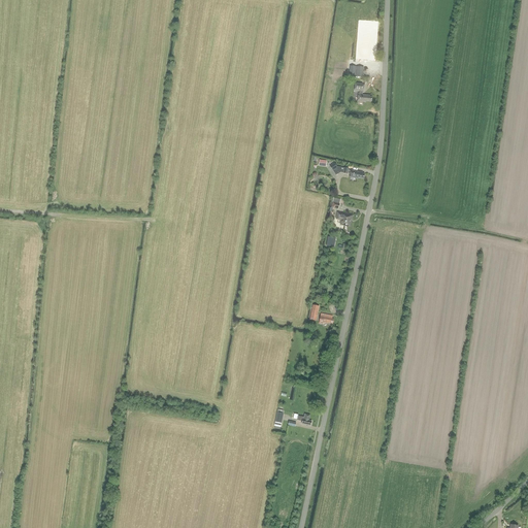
[(363,76),(363,67),(350,66),(349,76),(363,76)]
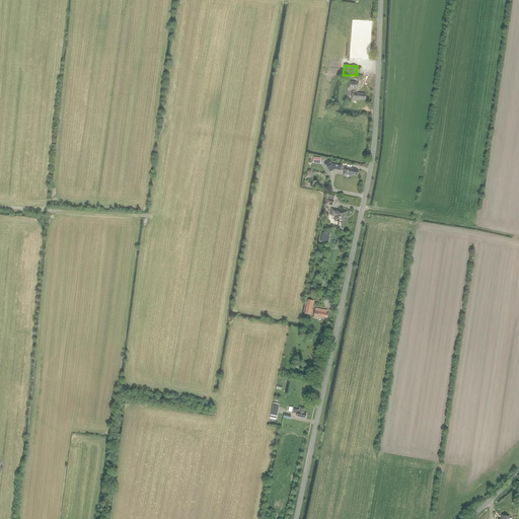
[(358,90),(359,82),(350,81),(349,89),(354,89),(353,92),(352,92),(352,100),(360,100),(360,99),(365,100),(365,95),(364,95),(364,94),(356,93),(357,90),(358,90)]
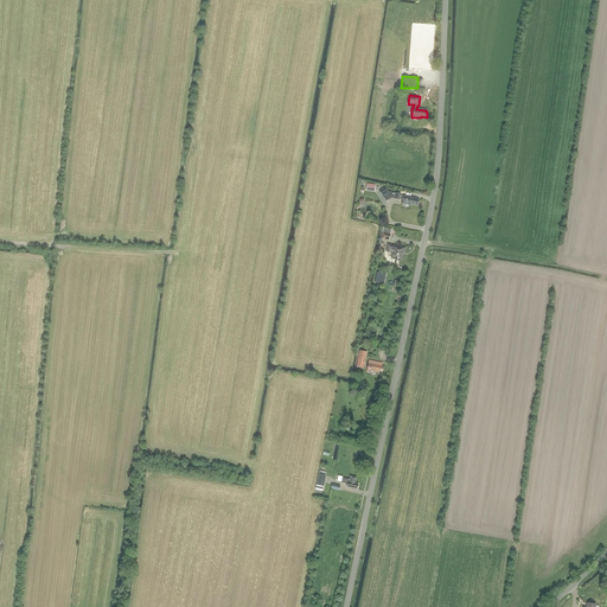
[(402,193),(397,192),(387,190),(384,187),(378,191),(387,202),(393,198),(401,199),(401,198),(404,199),(403,204),(413,206),(413,205),(419,206),(421,200),(419,200),(419,198),(406,196),(402,196),(402,193)]
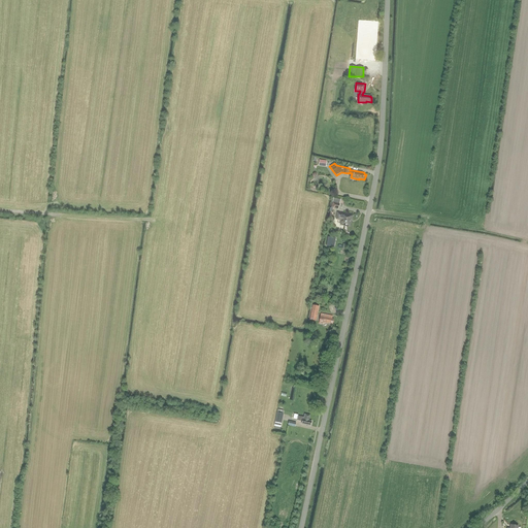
[(352,220),(352,219),(353,216),(338,212),(336,219),(341,220),(340,224),(350,226),(351,222),(350,222),(351,220),(352,220)]
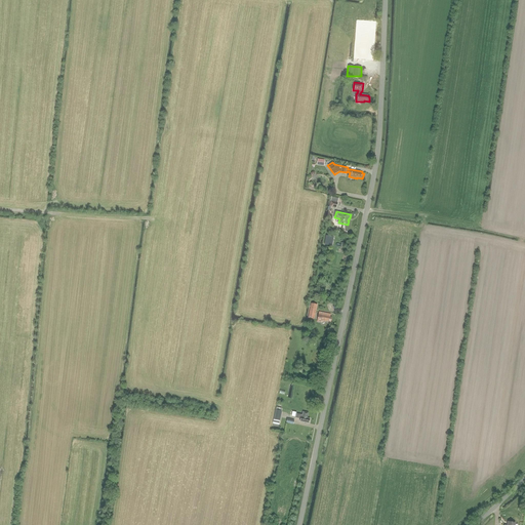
[(332,246),(333,237),(326,236),(324,244),(332,246)]
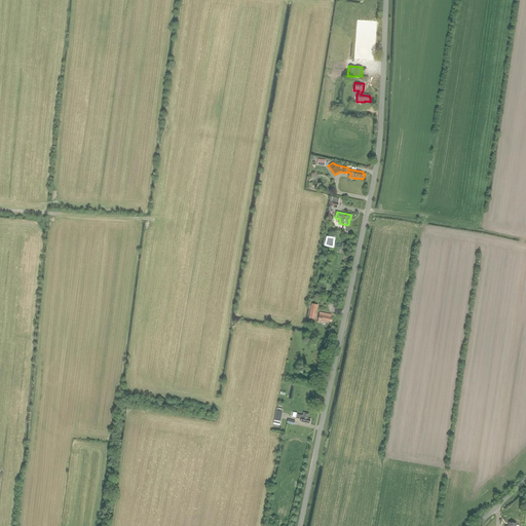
[(314,325),(317,310),(310,309),(308,324),(314,325)]
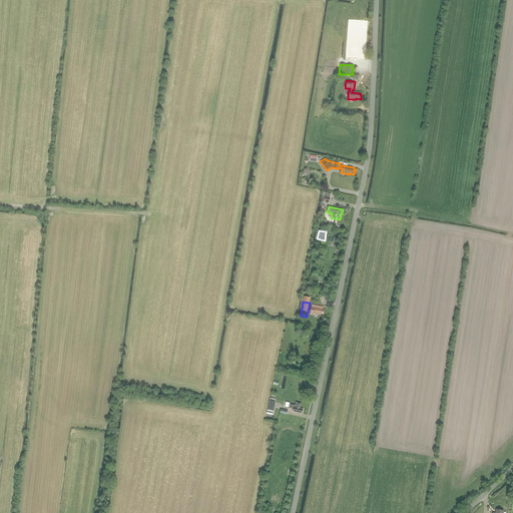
[(324,315),(325,311),(323,310),(323,308),(312,305),(310,315),(314,316),(315,315),(318,315),(318,314),(324,315)]
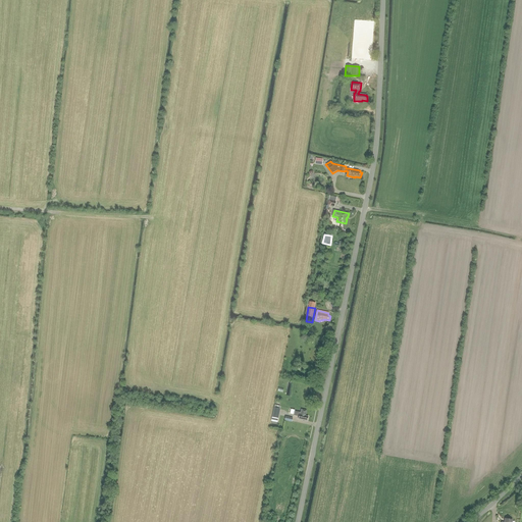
[(278,418),(280,409),(279,409),(274,408),(272,417),(278,418)]
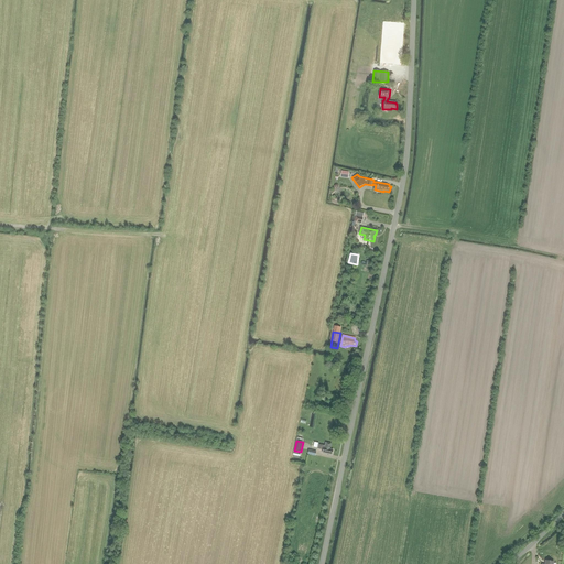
[(331,444),(325,443),(325,446),(318,444),(317,448),(323,449),(323,454),(332,455),(333,451),(329,449),(331,447),(331,444)]
